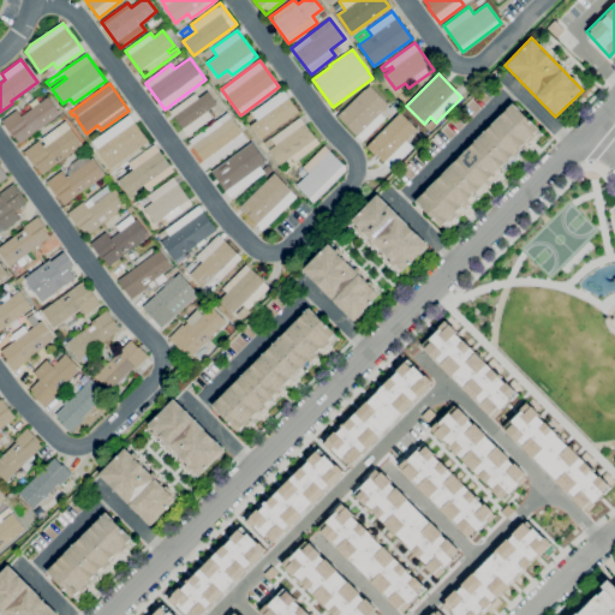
[(363,142),(338,115),(365,89),(365,90),(370,85),(389,106),(381,113),(386,119),(363,142)]
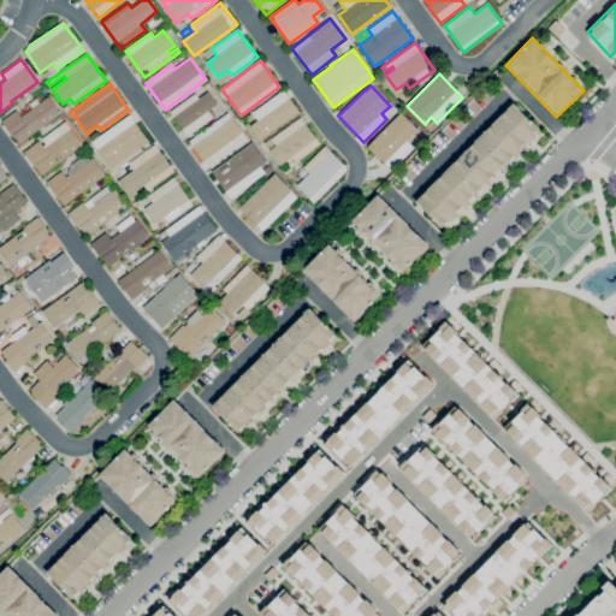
[(261,141),(250,126),(258,120),(252,113),(283,90),(300,112),(261,141)]
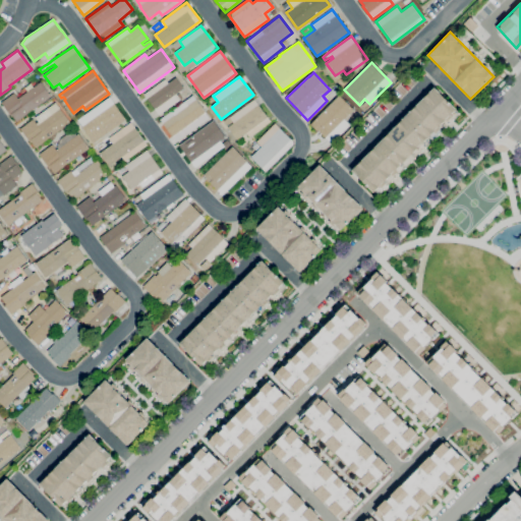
[(159,115),(143,95),(165,78),(168,83),(176,77),(184,88),(176,94),(177,95),(180,93),(183,98),(159,115)]
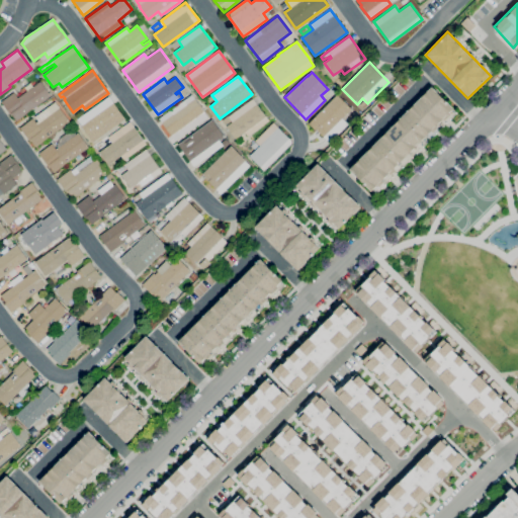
[(16,120),(12,114),(11,115),(1,101),(14,92),(18,98),(40,81),(51,95),(16,120)]
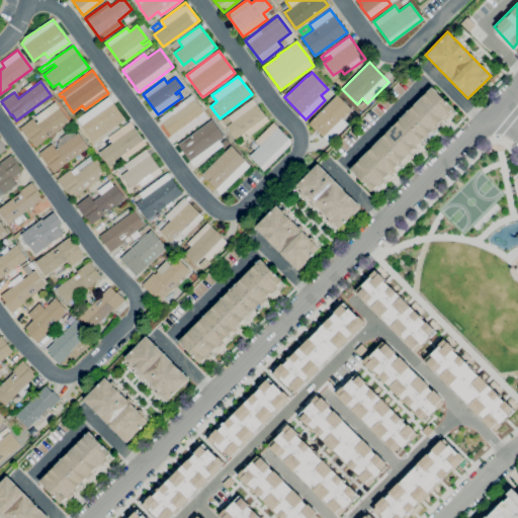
[(348,170),(372,193),(454,109),(430,85),(348,170)]
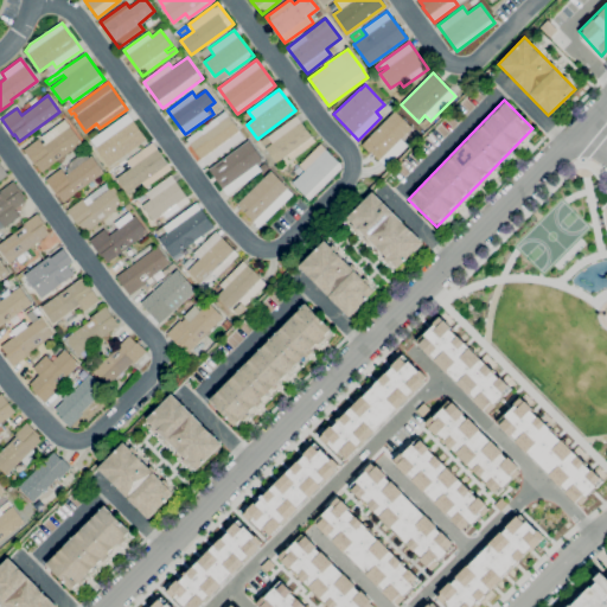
[(205,166),(186,139),(225,112),(244,138),(205,166)]
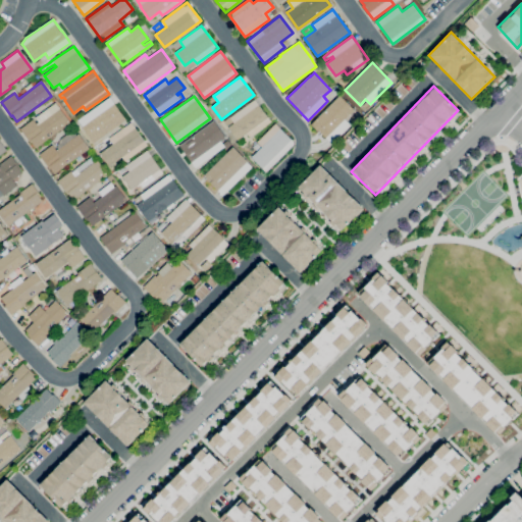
[(331,144),(319,131),(317,131),(312,126),(312,123),(318,117),(318,116),(338,96),(353,110),(345,119),(350,125),(331,144)]
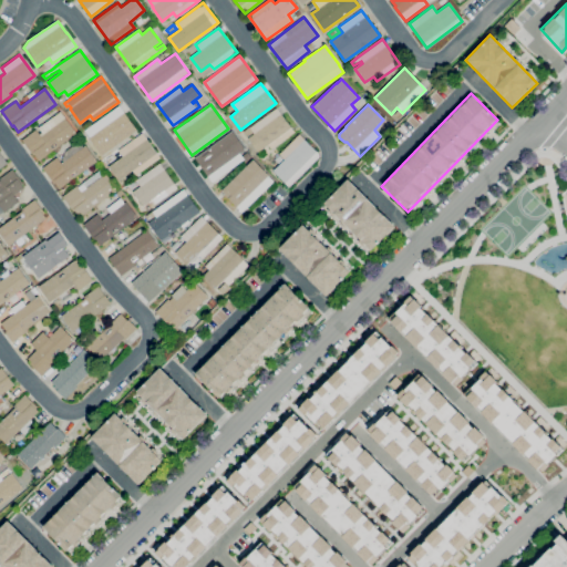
[(102,156),(84,132),(120,105),(137,131),(102,156)]
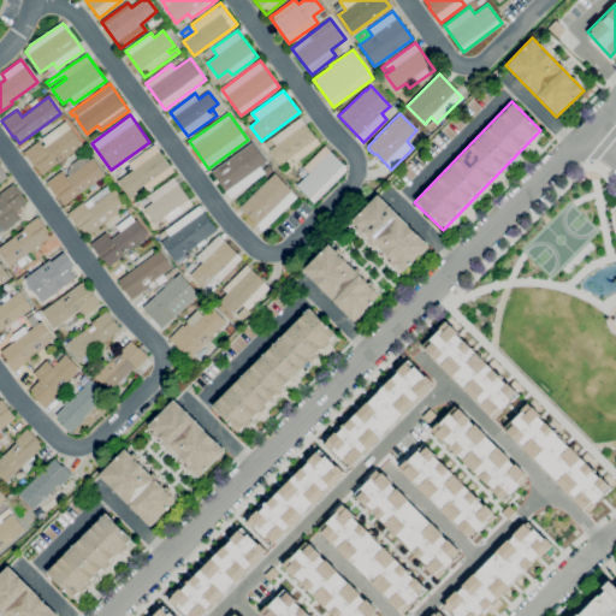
[(279,165),(268,150),(276,146),(274,143),(268,149),(264,143),(271,137),(271,138),(301,117),(320,143),(295,161),(291,157),(279,165)]
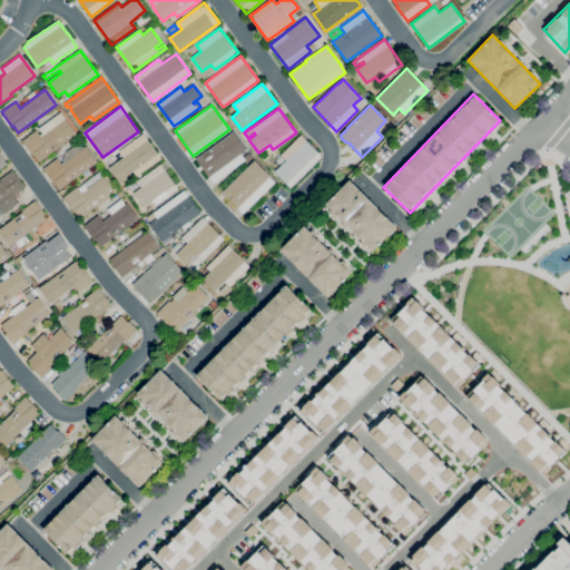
[(39,161),(35,155),(33,156),(22,140),(37,130),(40,135),(42,133),(39,128),(61,112),(77,134),(39,161)]
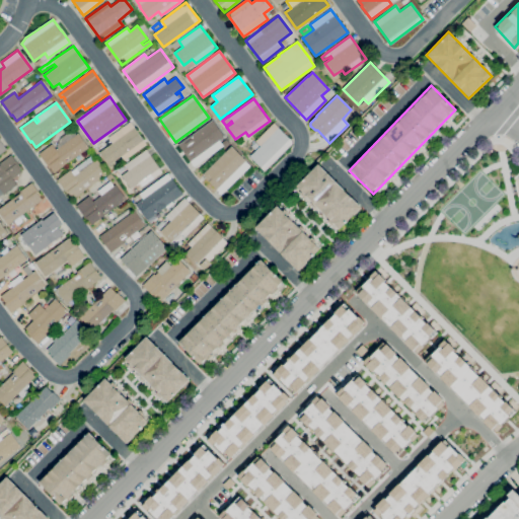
[(194,167),(177,145),(213,120),(225,136),(219,140),(223,146),(194,167)]
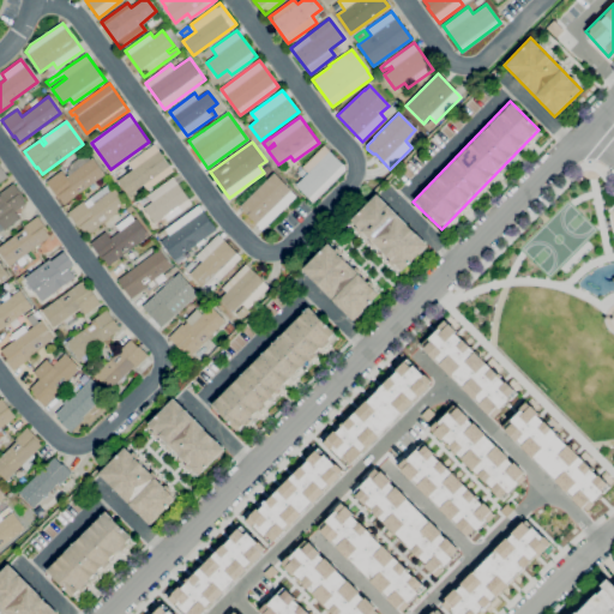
[(128,196),(118,180),(133,169),(131,167),(115,178),(112,174),(127,163),(155,144),(174,170),(148,190),(144,185),(128,196)]
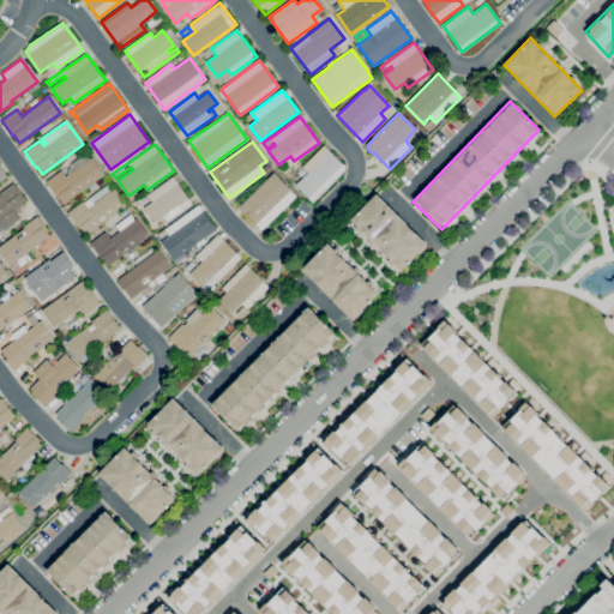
[(313,203),(308,198),(295,185),(308,173),(302,167),(324,145),(345,167),(345,169),(313,203)]
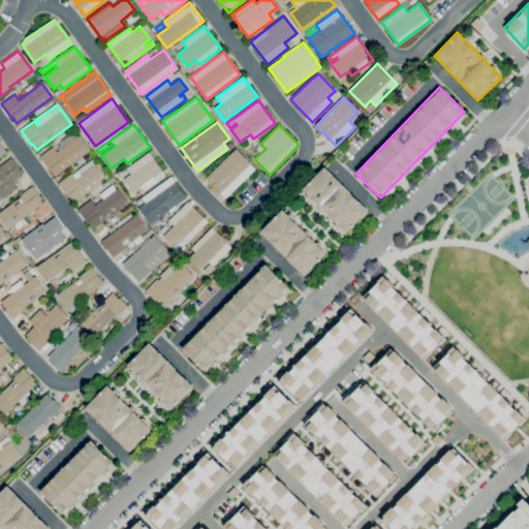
[(56,176),(51,169),(50,170),(39,157),(53,147),(57,152),(80,135),(91,150),(56,176)]
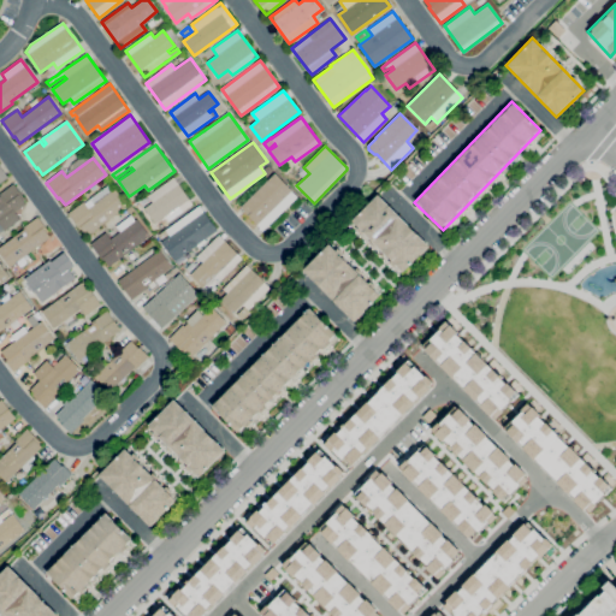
[(264,231),(241,207),(276,173),(292,190),(291,191),(297,197),(264,231)]
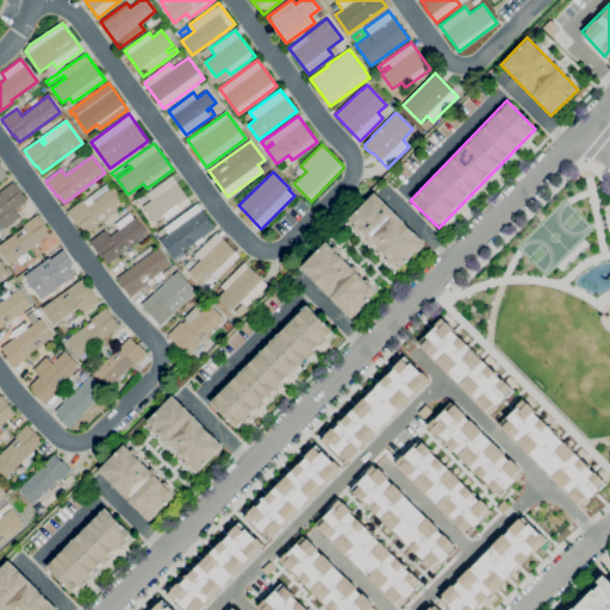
[(154,222),(142,206),(150,200),(145,194),(172,175),(191,203),(166,221),(162,216),(154,222)]
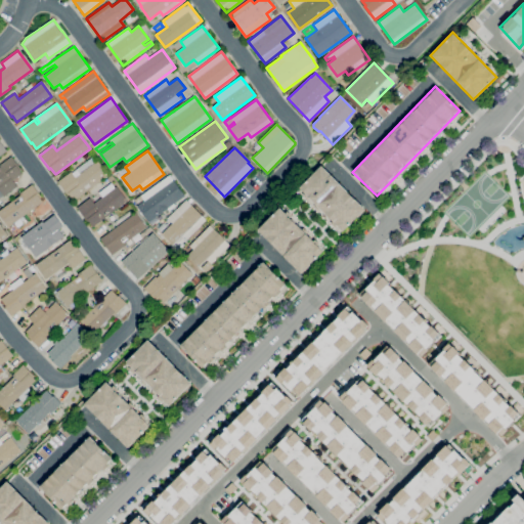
[(0,165),(11,157),(22,169),(19,170),(23,173),(13,180),(17,186),(4,197),(3,195),(0,198),(0,165)]
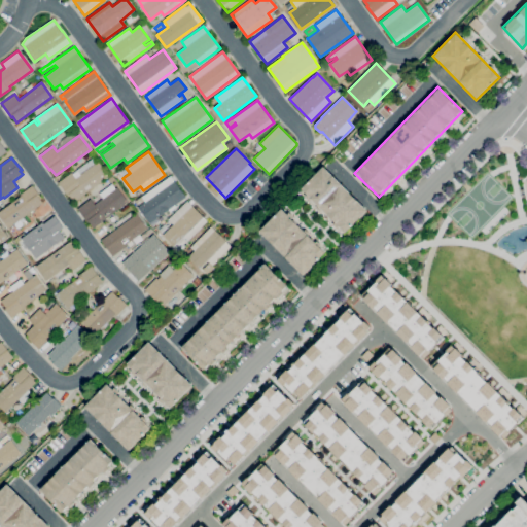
[(74,202),(69,196),(68,197),(58,182),(71,172),(72,174),(77,170),(94,157),(97,163),(99,162),(109,176),(74,202)]
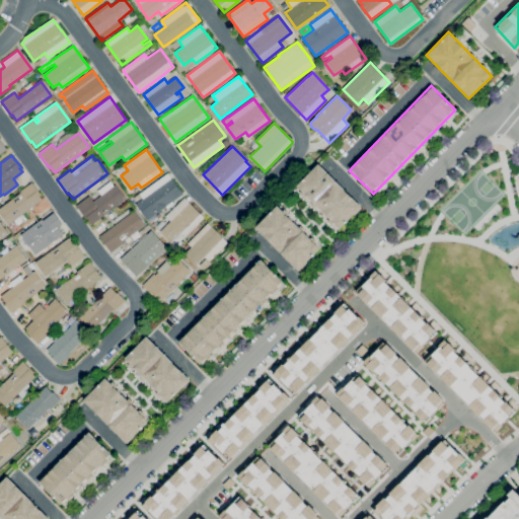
[(295,188),(338,231),(362,207),(318,163),(295,188)]
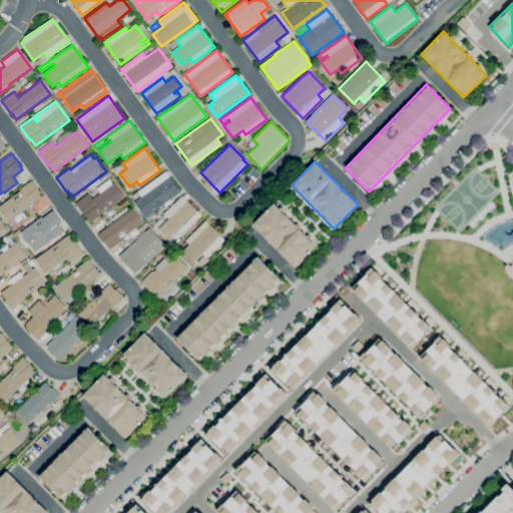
[(145,217),(134,201),(141,196),(140,195),(137,198),(134,194),(166,171),(180,191),(170,199),(171,200),(165,206),(163,204),(145,217)]
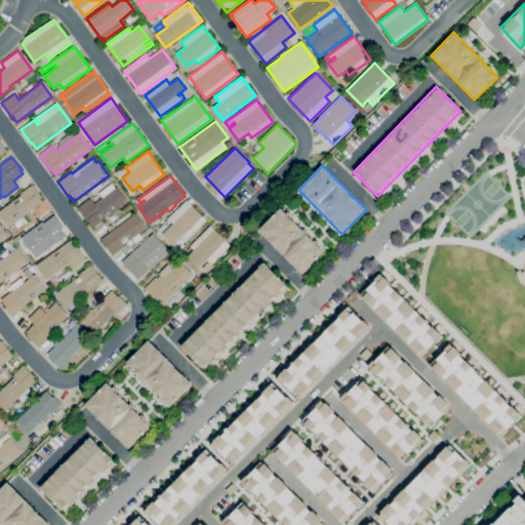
[(93,228),(88,221),(87,221),(77,208),(90,198),(94,203),(103,198),(98,193),(112,184),(115,188),(117,187),(127,201),(93,228)]
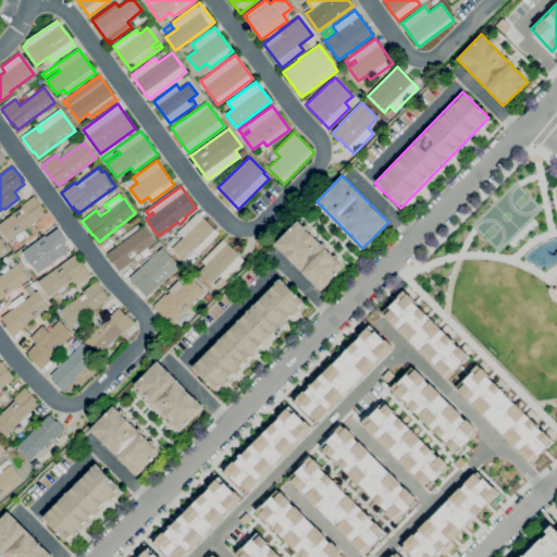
[(19,243),(15,237),(9,242),(0,230),(0,222),(22,207),(21,206),(34,196),(40,206),(40,207),(46,213),(25,230),(29,235),(19,243)]
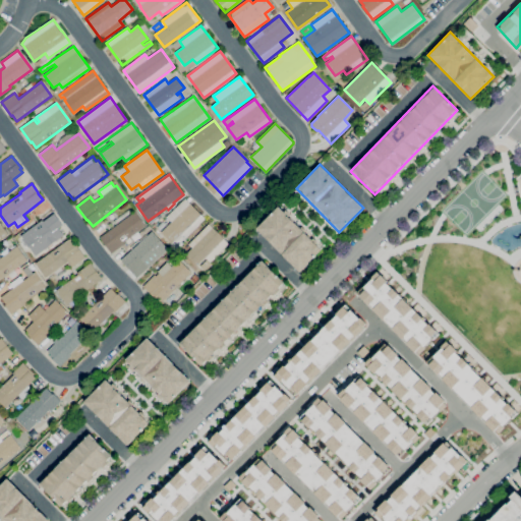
[(172,243),(161,232),(171,222),(169,220),(160,230),(157,227),(167,218),(166,217),(185,198),(205,219),(186,237),(182,233),(172,243)]
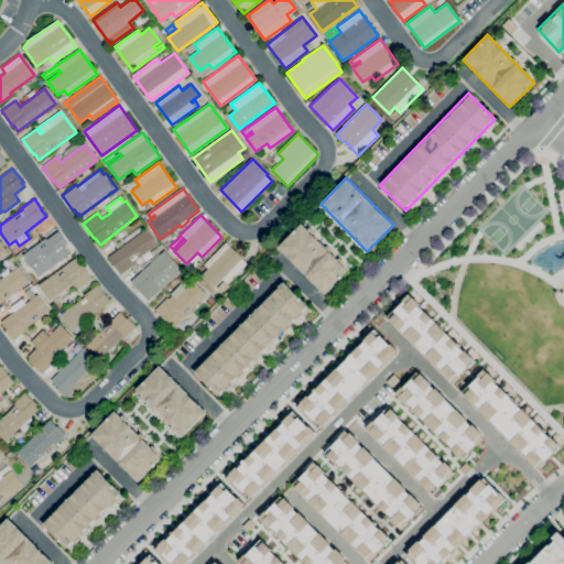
[(324,294),(349,269),(301,221),(275,248),(324,294)]
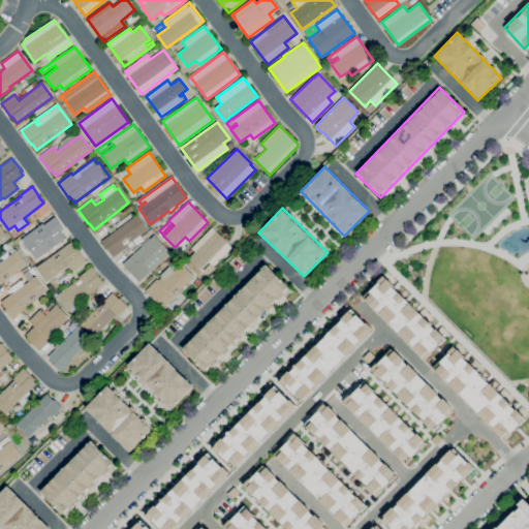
[(113,257),(101,242),(118,229),(115,224),(131,212),(134,216),(137,215),(148,229),(125,246),(127,247),(113,257)]
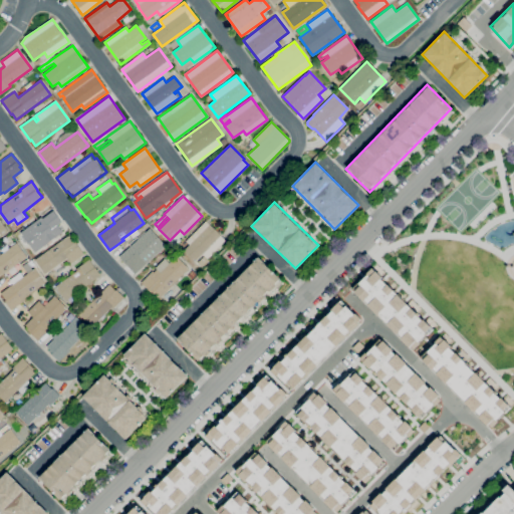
[(35,252),(20,232),(41,217),(42,218),(53,211),(61,222),(57,225),(62,232),(35,252)]
